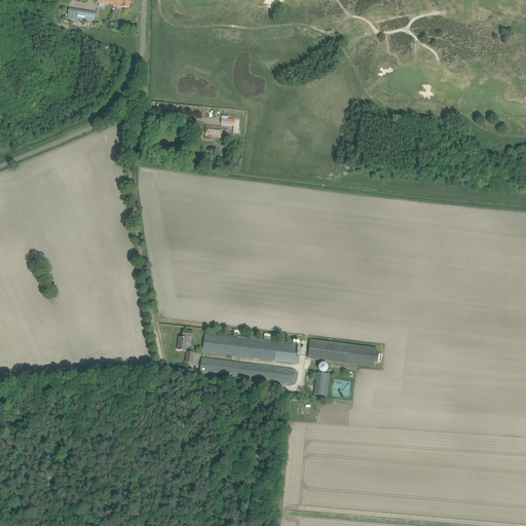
[(96,22),(97,15),(97,13),(73,9),(73,10),(69,10),(67,19),(76,21),(76,19),(96,22)]
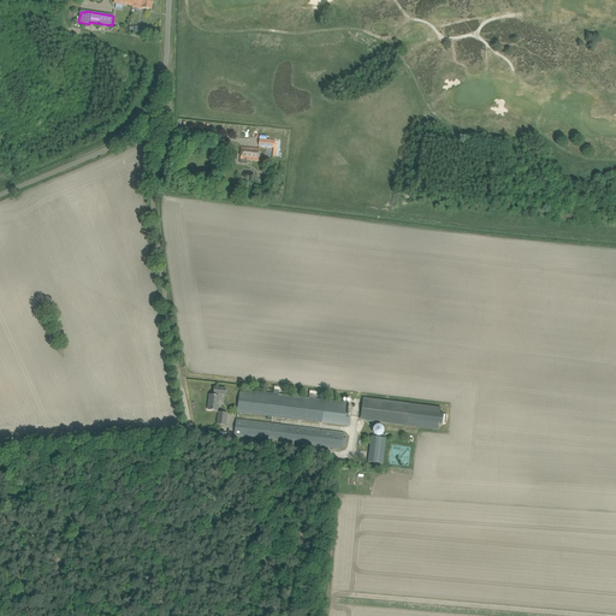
[(259,147),(273,148),(272,157),(277,157),(278,141),(260,140),(259,147)]
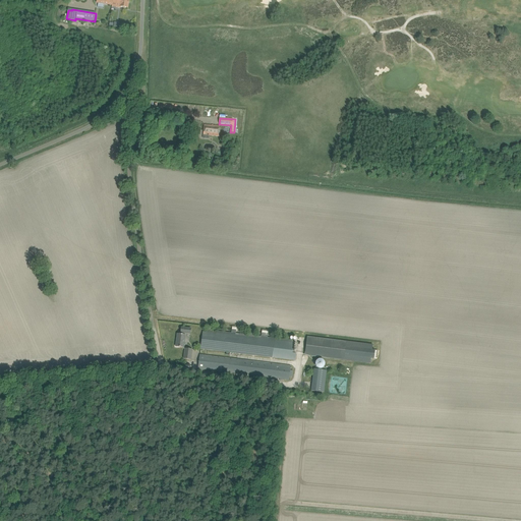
[(204,133),(209,134),(209,135),(212,135),(219,135),(219,131),(220,126),(205,125),(204,133)]
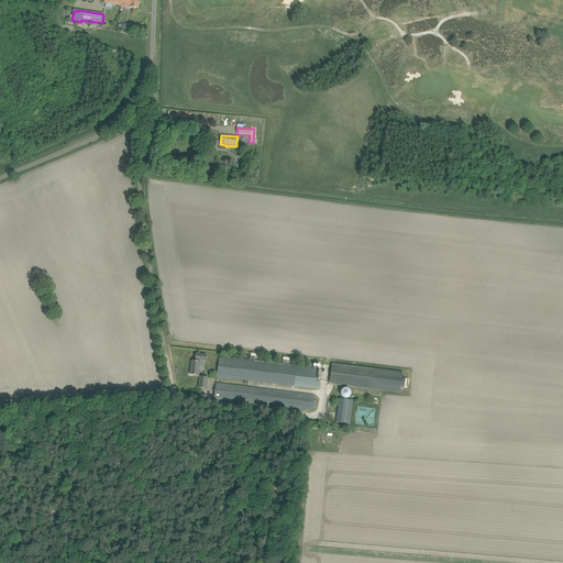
[(219,359),(217,377),(244,381),(244,383),(247,384),(247,381),(295,386),(319,389),(320,382),(316,382),(318,370),(316,370),(316,367),(288,364),(289,360),(283,359),(283,363),(275,362),(273,362),(273,361),(269,360),(269,362),(254,360),(255,356),(251,355),(250,360),(222,356),(222,359),(219,359)]
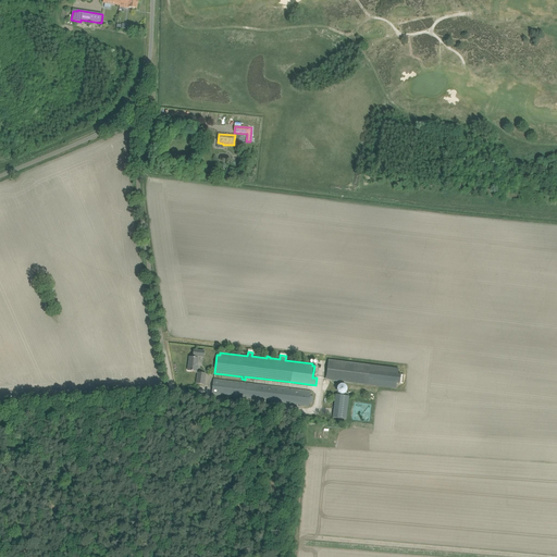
[(188,371),(194,371),(197,372),(198,363),(198,358),(189,357),(188,371)]
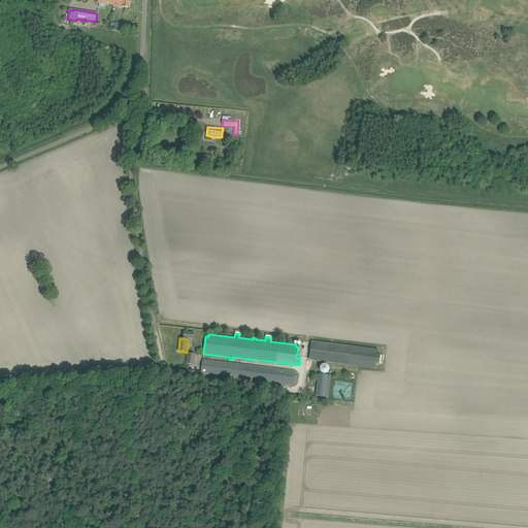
[(377,349),(351,345),(311,340),(308,360),(349,365),(349,364),(374,368),(375,363),(378,364),(380,363),(382,363),(383,355),(376,355),(377,349)]
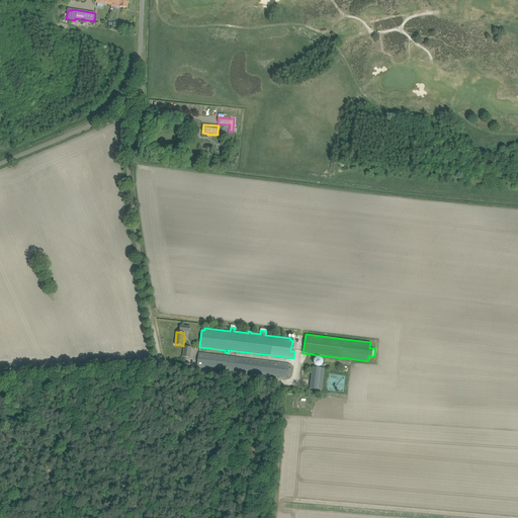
[(182,357),(187,357),(189,357),(191,347),(184,346),(182,357)]
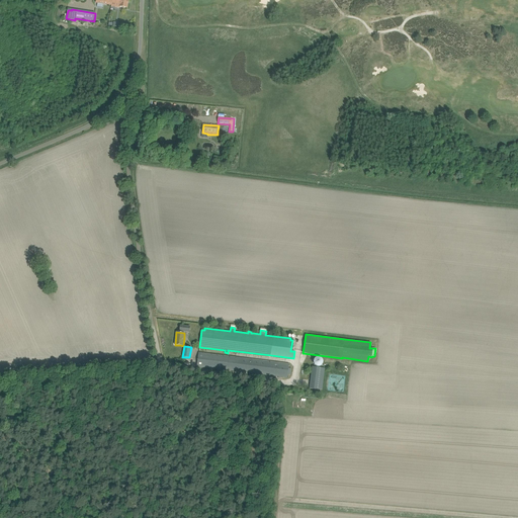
[(197,366),(277,376),(287,377),(287,374),(290,375),(291,368),(288,368),(289,364),(198,353),(197,366)]
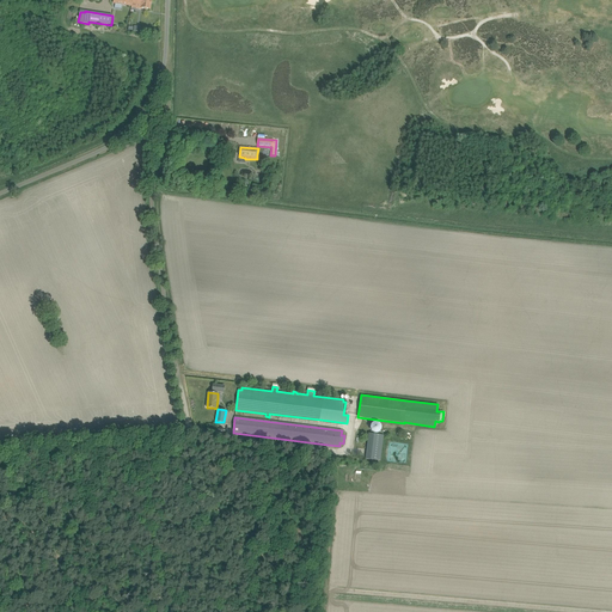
[(371,427),(371,428),(371,429),(371,430),(372,432),(373,433),(374,433),(375,433),(377,433),(378,433),(379,433),(380,432),(380,430),(381,429),(381,428),(381,427),(381,426),(380,424),(380,423),(379,423),(378,422),(377,422),(375,422),(374,422),(373,422),(373,423),(372,423),(371,424),(371,426),(371,427)]
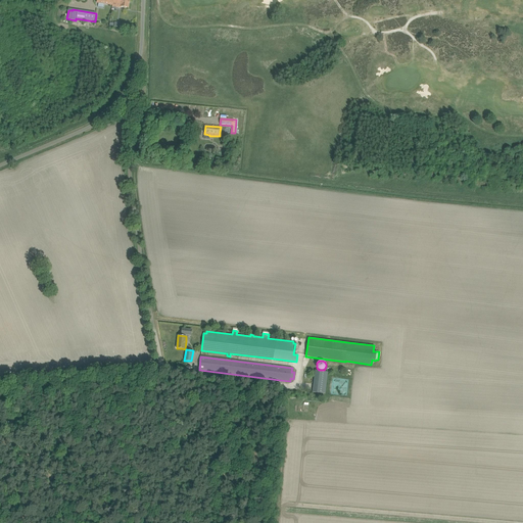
[(316,371),(313,392),(325,394),(328,372),(316,371)]
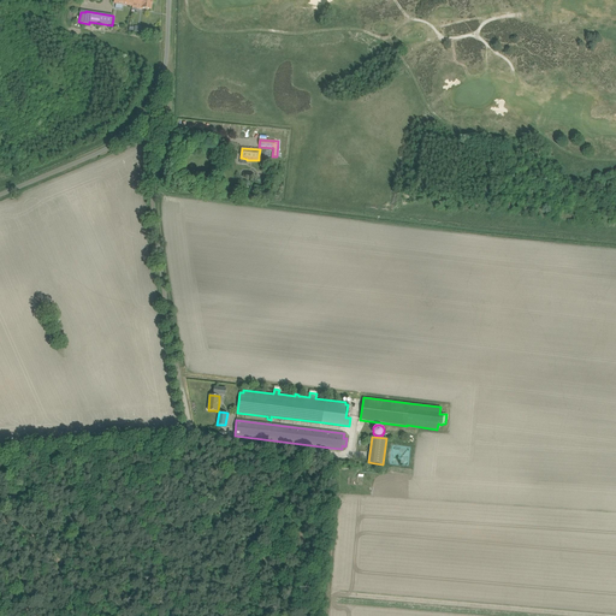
All buildings are outlined.
